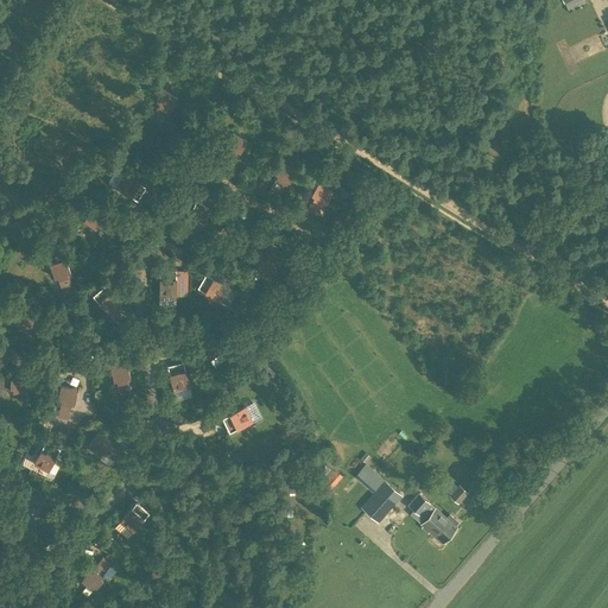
[(170,112),(178,97),(164,88),(157,100),(159,102),(151,116),(160,122),(166,111),(170,112)]
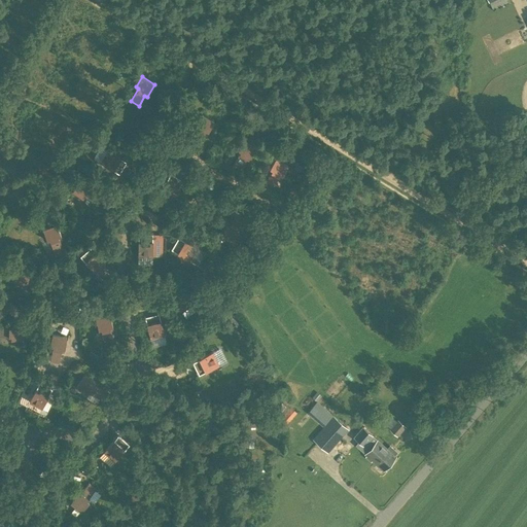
[(207,134),(215,121),(202,113),(196,124),(198,126),(190,138),(199,142),(204,133),(207,134)]
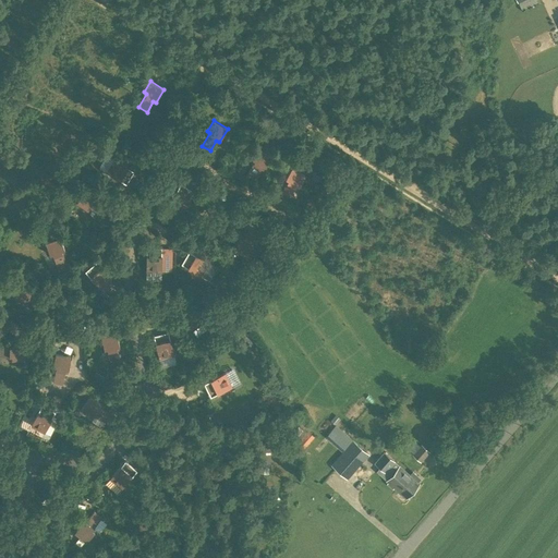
[(264,169),(273,155),(258,147),(253,158),(255,159),(247,173),(255,178),(262,168),(264,169)]
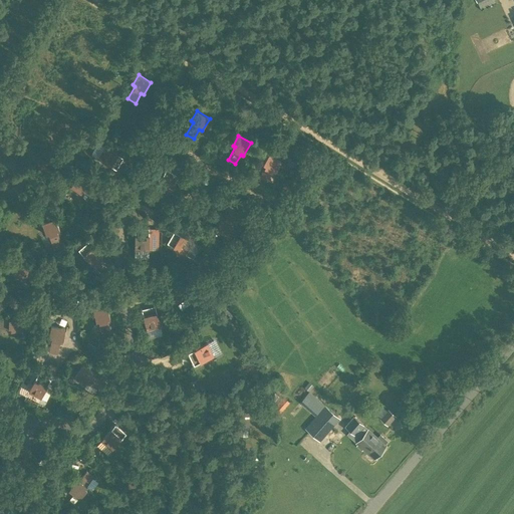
[(116,169),(123,157),(105,146),(98,158),(116,169)]
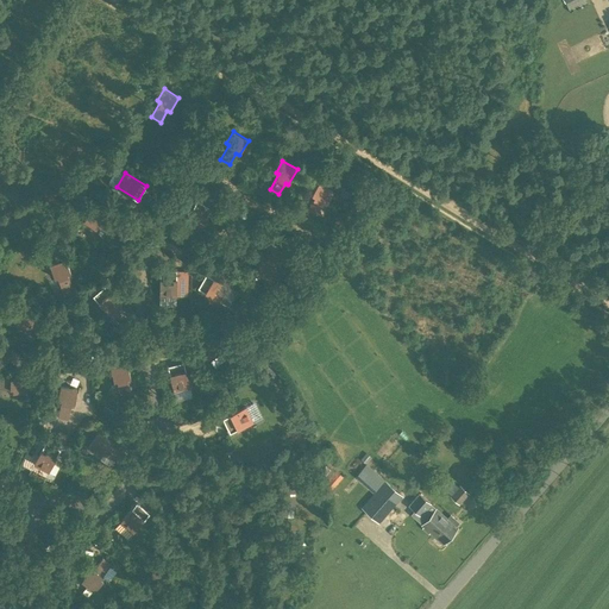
[(327,203),(334,192),(319,182),(311,198),(313,199),(306,211),(315,217),(324,201),(327,203)]
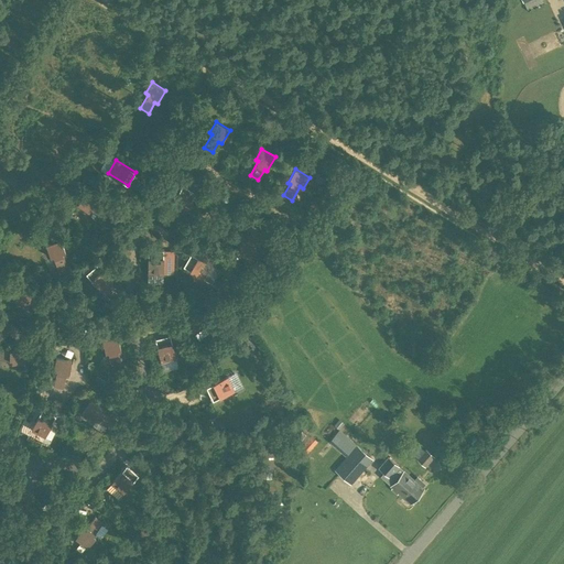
[(104,217),(109,208),(98,202),(100,199),(86,191),(78,204),(89,210),(90,208),(104,217)]
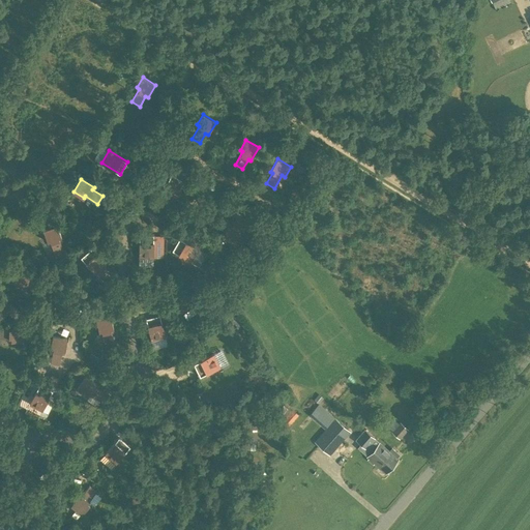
[(239,232),(246,219),(238,214),(232,225),(230,224),(223,236),(235,244),(241,234),(239,232)]
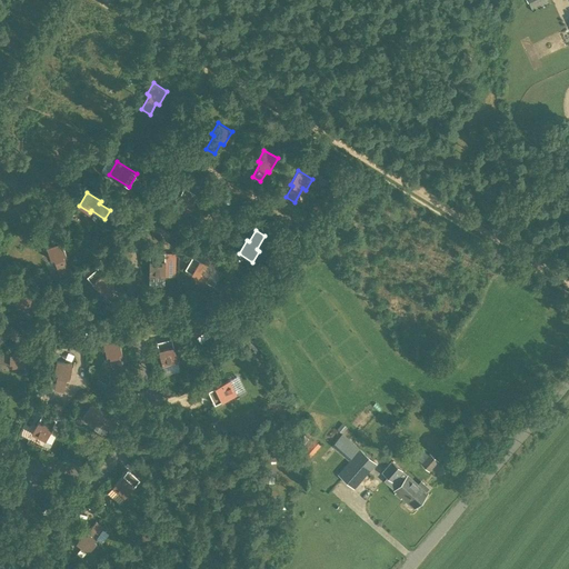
[(69,269),(65,258),(67,257),(61,241),(47,247),(51,259),(53,258),(59,273),(69,269)]
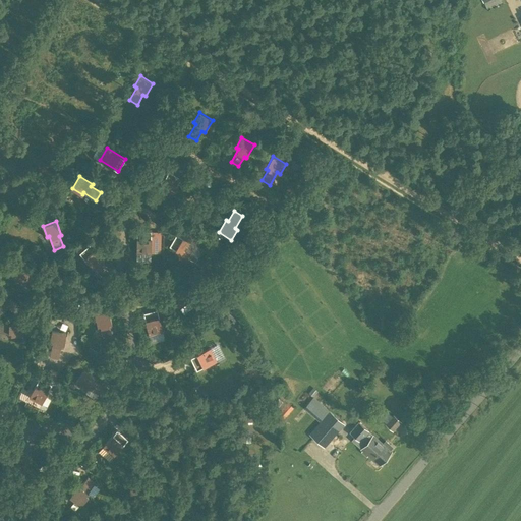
[(151,252),(152,230),(137,230),(136,252),(151,252)]
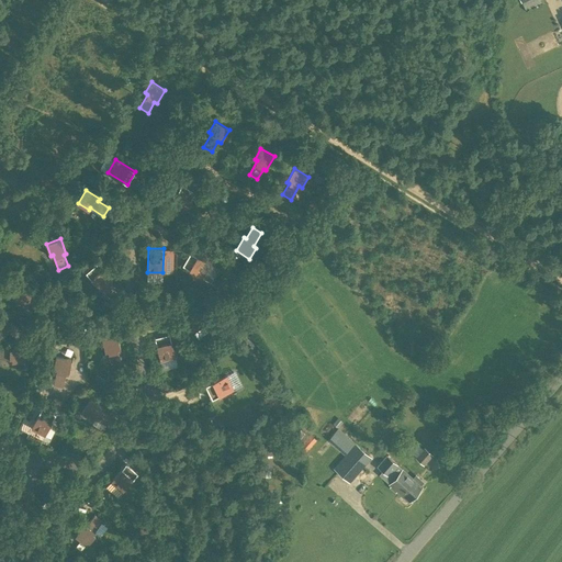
[(203,277),(211,263),(191,251),(183,266),(203,277)]
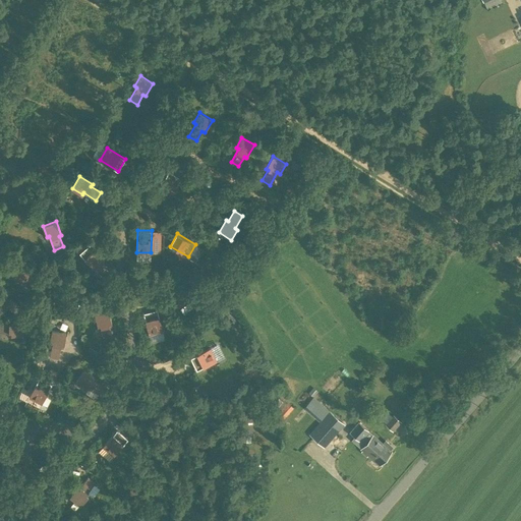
[(94,269),(105,259),(91,243),(79,252),(94,269)]
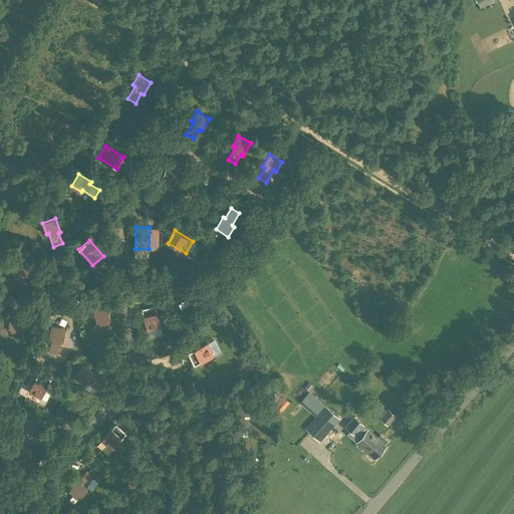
[(236,257),(242,253),(239,248),(233,252),(236,257)]
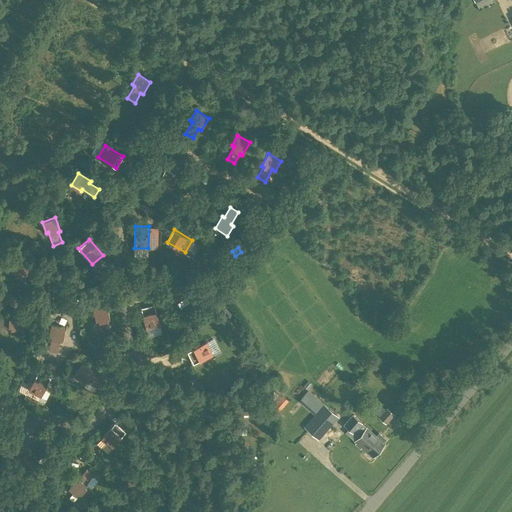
[(35,280),(39,272),(27,265),(28,262),(19,256),(11,269),(24,276),(25,274),(35,280)]
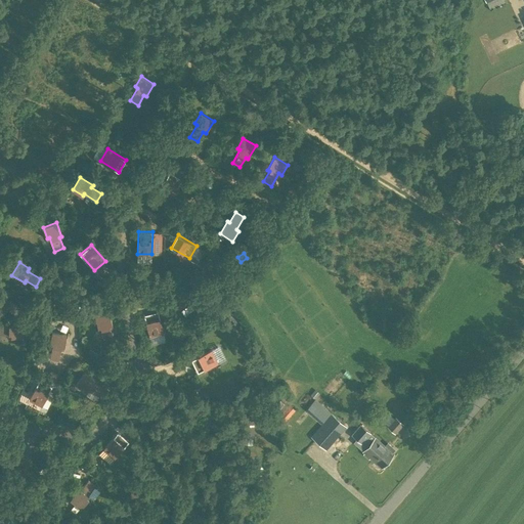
[(149,336),(164,333),(159,311),(144,314),(149,336)]
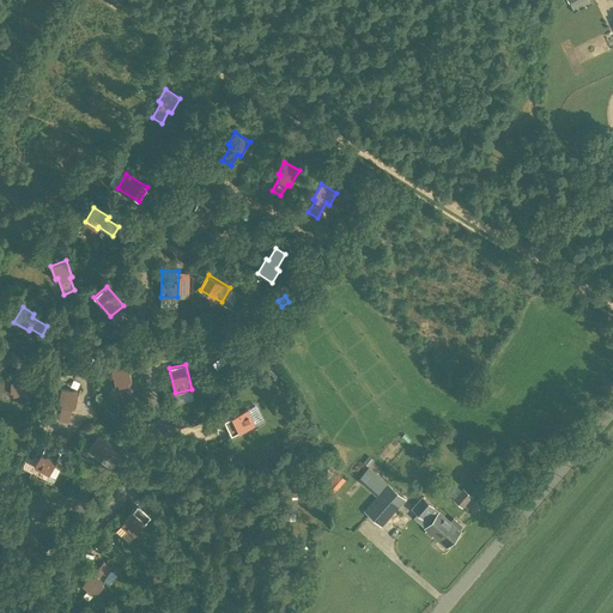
[(132,383),(128,365),(111,370),(115,383),(117,382),(122,399),(132,396),(129,383),(132,383)]
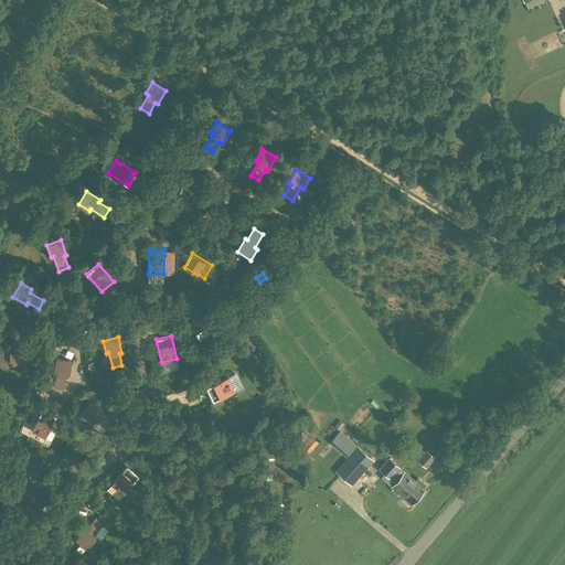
[(24,364),(25,348),(9,347),(9,350),(0,349),(0,359),(12,360),(12,363),(24,364)]
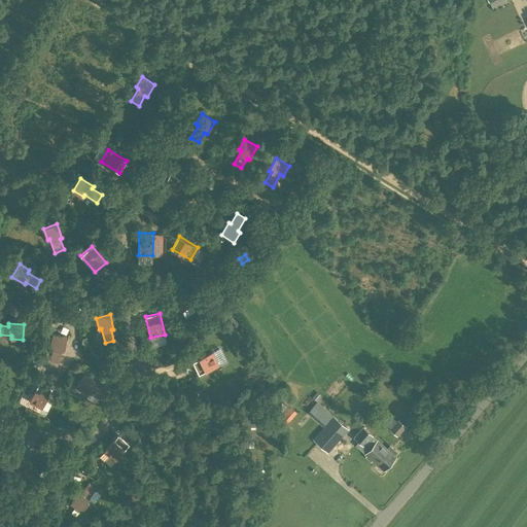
[(64,351),(67,337),(53,334),(50,346),(53,346),(50,360),(60,362),(62,351),(64,351)]
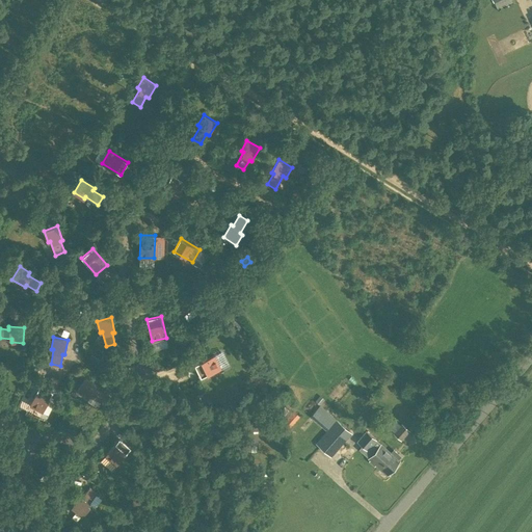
[(201,377),(221,368),(215,354),(194,364),(201,377)]
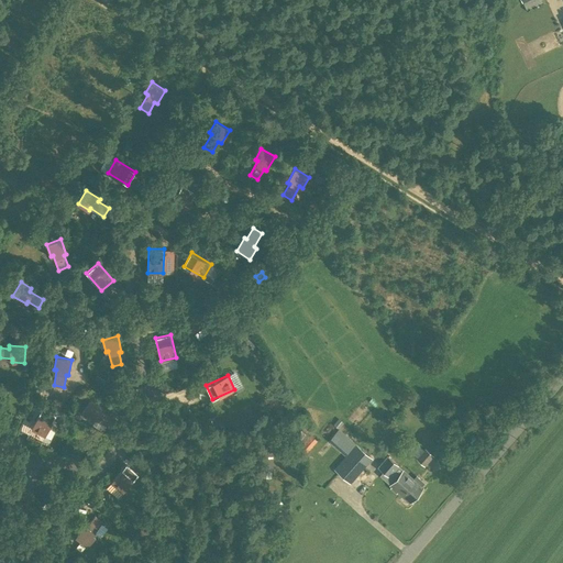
[(65,401),(55,396),(51,405),(59,410),(65,401)]
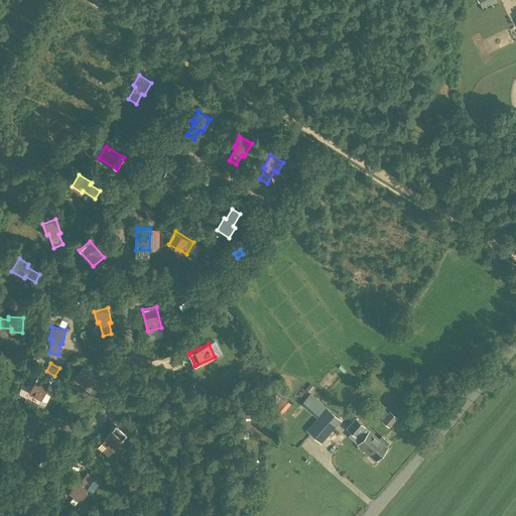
[(104,383),(94,376),(96,374),(83,366),(75,378),(85,385),(87,382),(99,390),(104,383)]
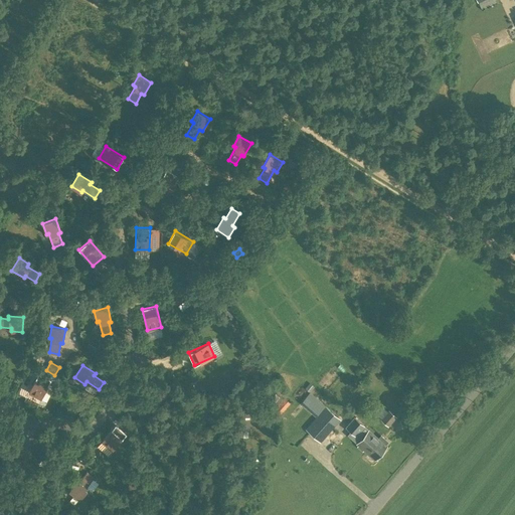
[(41,398),(51,379),(38,372),(28,391),(41,398)]
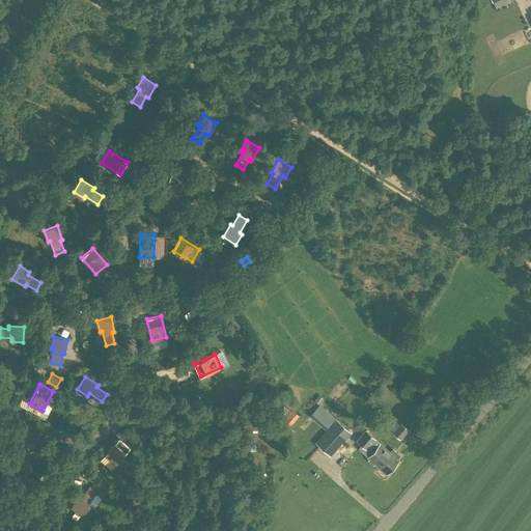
[(317,396),(314,400),(319,404),(323,400),(317,396)]
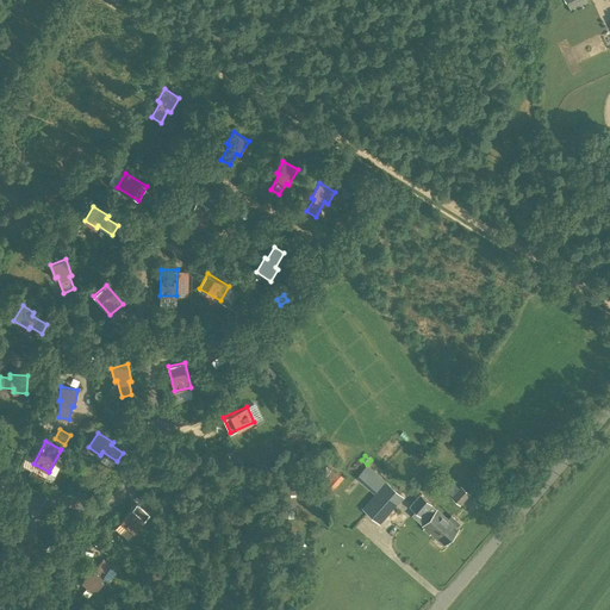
[(367,465),(355,478),(356,478),(361,483),(373,470),(367,465)]
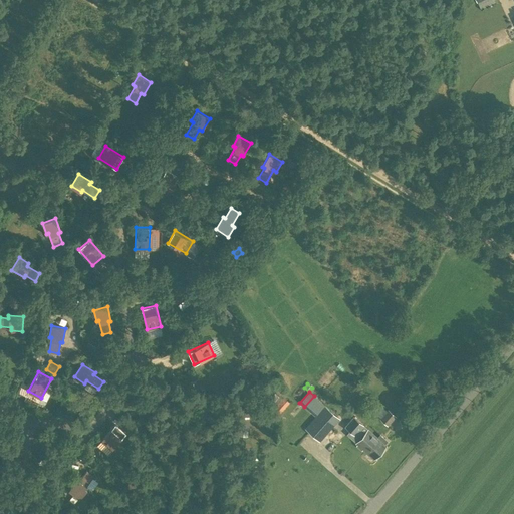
[(279,414),(289,403),(283,398),(273,409),(279,414)]
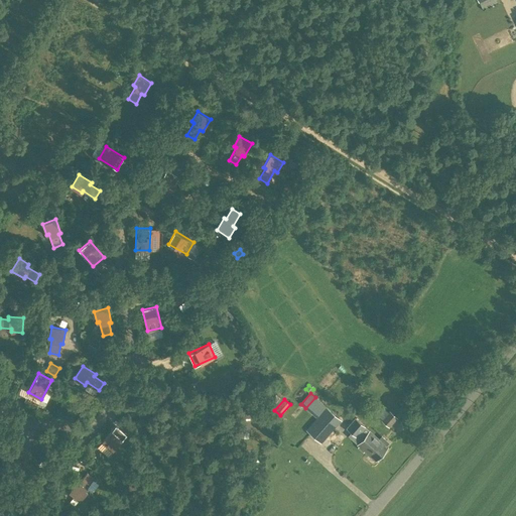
[(341,420),(326,407),(305,430),(320,443),(341,420)]
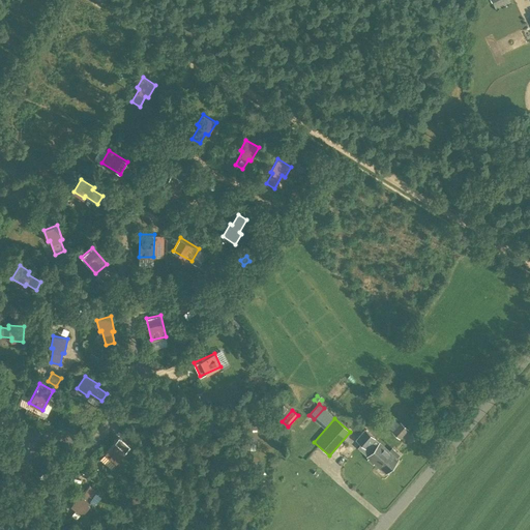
[(400,439),(408,430),(400,422),(390,432),(400,439)]
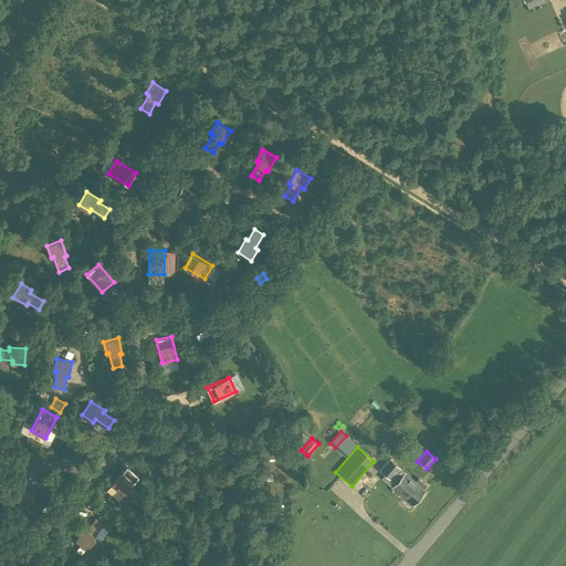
[(272,480),(273,453),(259,453),(258,480),(272,480)]
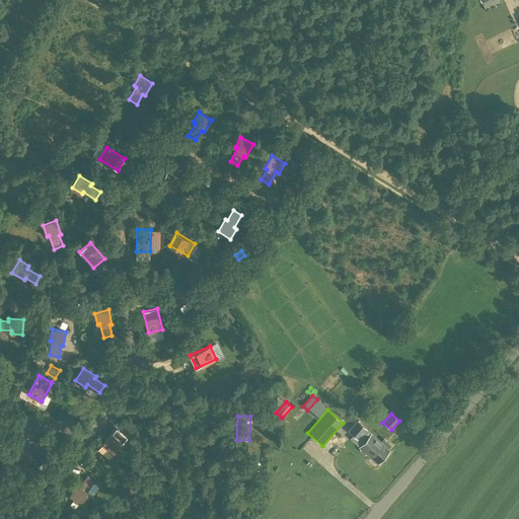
[(357,421),(348,431),(362,443),(359,447),(358,447),(360,449),(359,450),(365,455),(366,454),(377,464),(379,462),(380,463),(384,458),(383,457),(390,449),(388,448),(391,445),(383,438),(381,441),(371,432),(371,433),(357,421)]
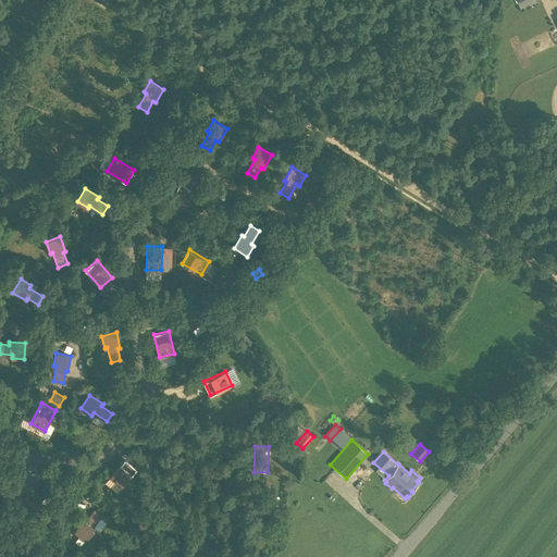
[(122,486),(137,469),(125,459),(110,477),(122,486)]
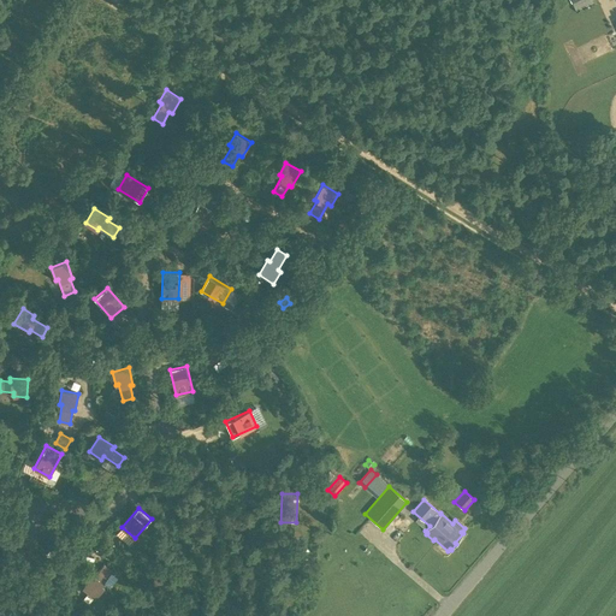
[(292,542),(294,525),(282,523),(280,542),(292,542)]
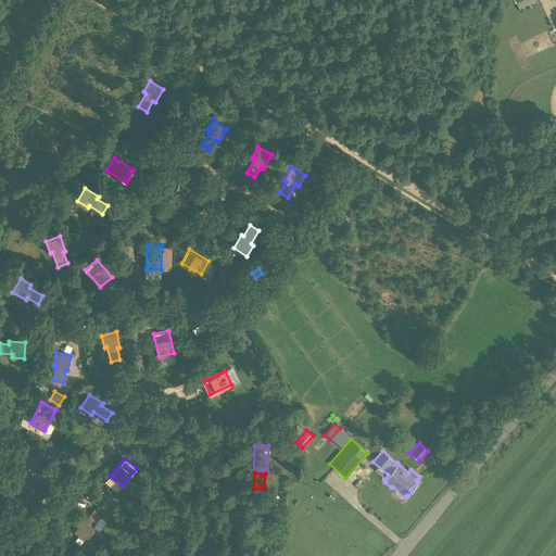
[(92,527),(102,515),(95,508),(86,518),(84,517),(74,529),(86,539),(95,529),(92,527)]
